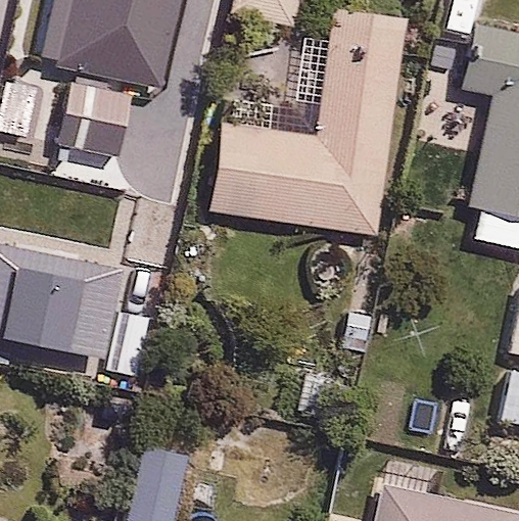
[(300,0),(233,0),(231,9),(295,25),(300,0)]
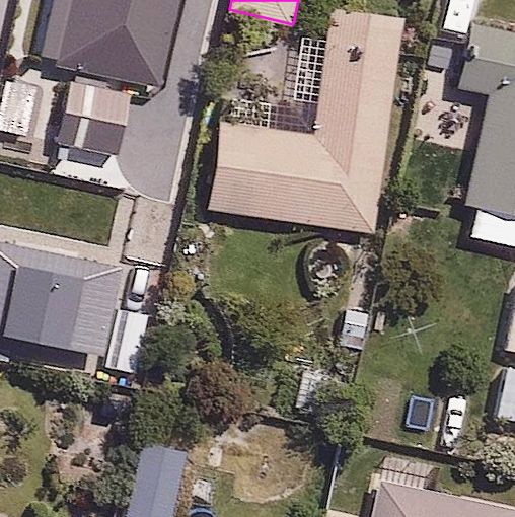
[(402,13),(330,5),(316,128),(220,117),(209,212),(378,231),(402,13)]
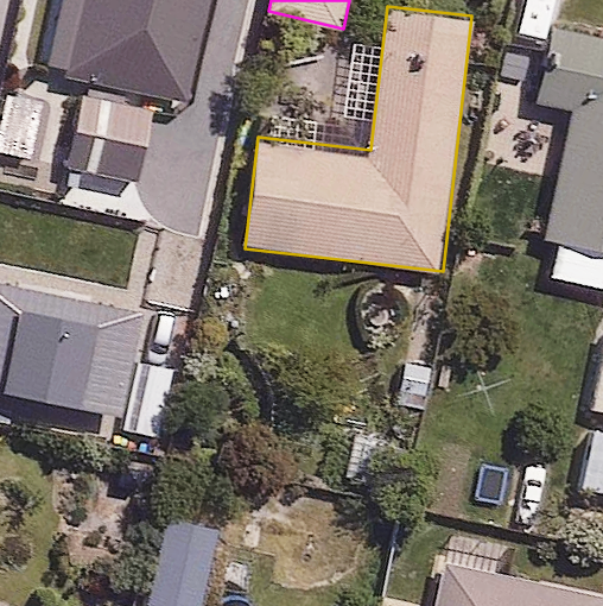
[(602,40),(518,24),(503,95),(582,111),(556,240),(602,250),(602,40)]
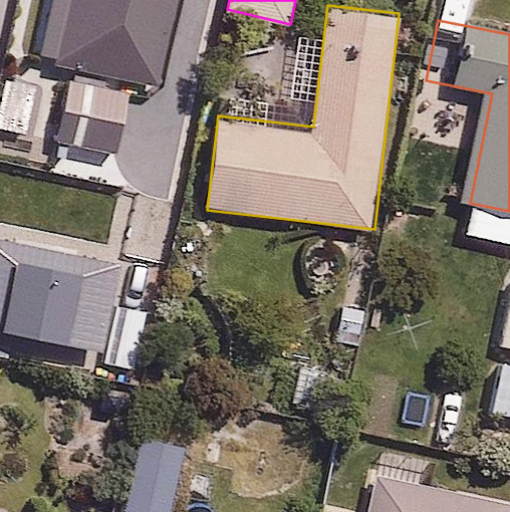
[(509,359),(497,357),(486,414),(509,418),(509,359)]
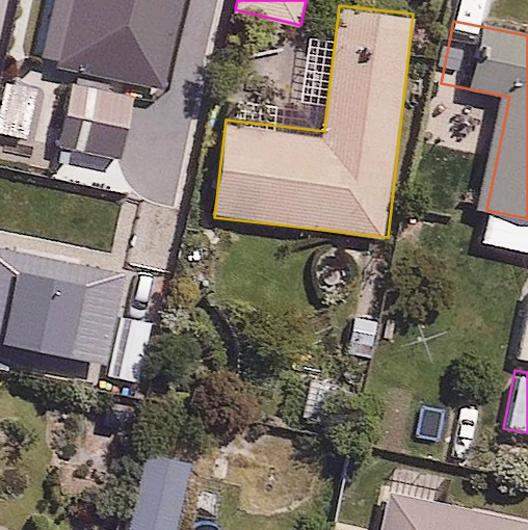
[(450,474),(394,462),(381,528),(351,522),(349,529),(527,529),(527,519),(445,503),(450,474)]
